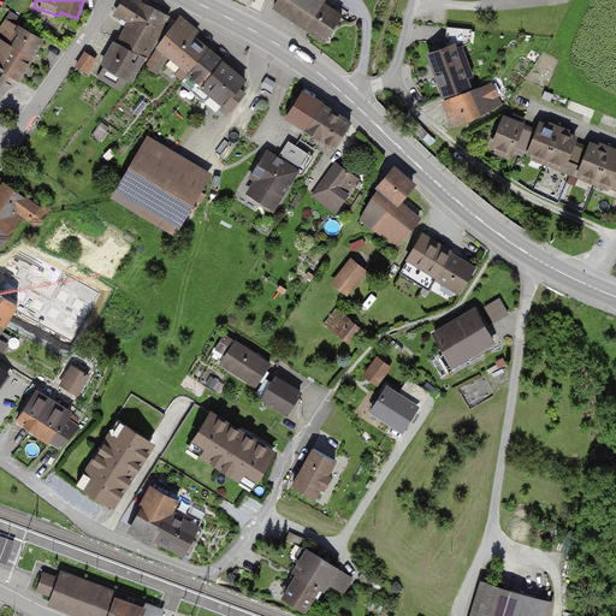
[(100,76),(119,88),(125,76),(129,78),(142,55),(147,57),(170,17),(137,0),(124,0),(117,13),(130,22),(100,76)]
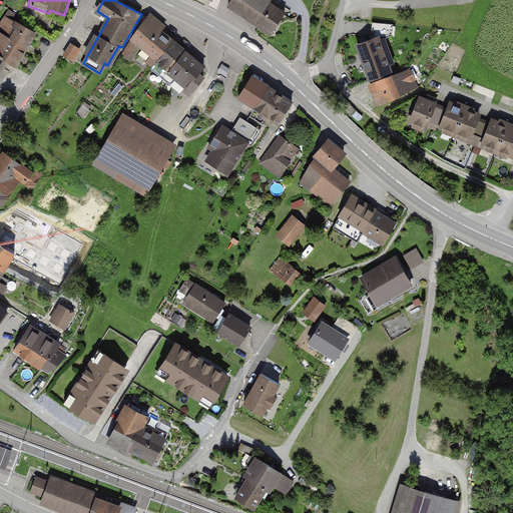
[(231,0),(228,5),(272,34),(285,14),(289,16),(292,11),(282,5),(279,9),(270,3),(271,0),(231,0)]
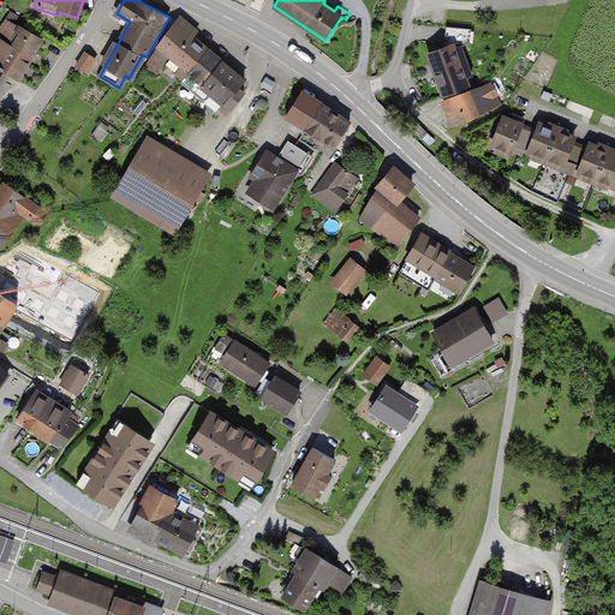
[(197,33),(179,17),(149,60),(162,69),(169,55),(183,66),(175,75),(183,81),(208,51),(193,39),(197,33)]
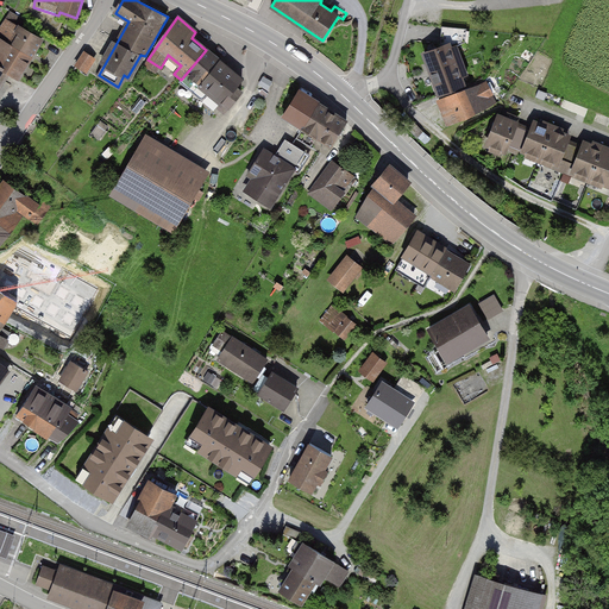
[(18,79),(42,39),(7,19),(0,31),(0,67),(5,70),(18,79)]
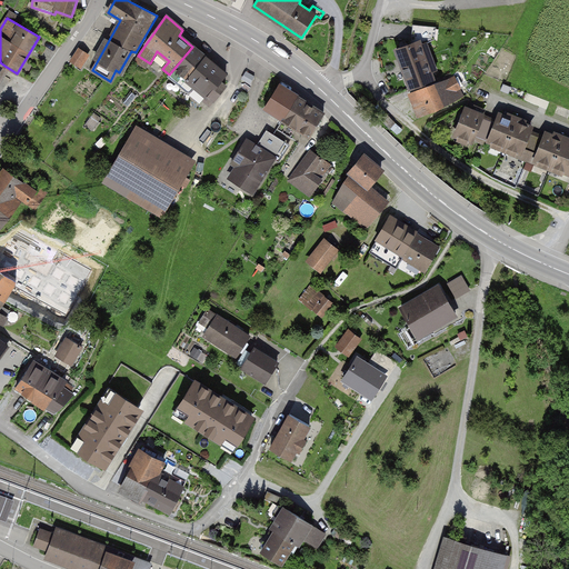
[(411,45),(397,49),(411,89),(433,81),(421,45),(436,40),(437,28),(413,25),(411,45)]
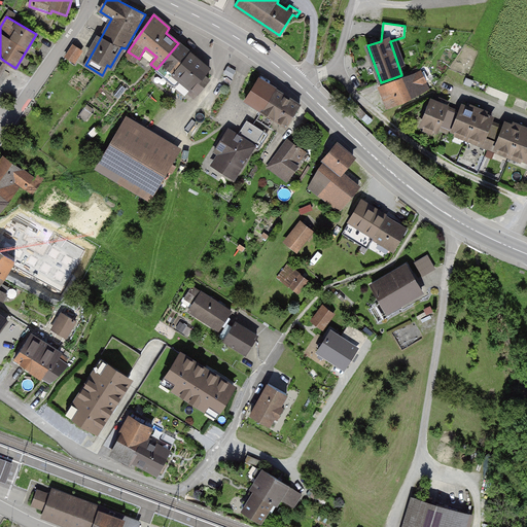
[(191,90),(197,95),(209,80),(204,75),(210,69),(178,43),(156,69),(175,84),(181,77),(194,88),(191,90)]
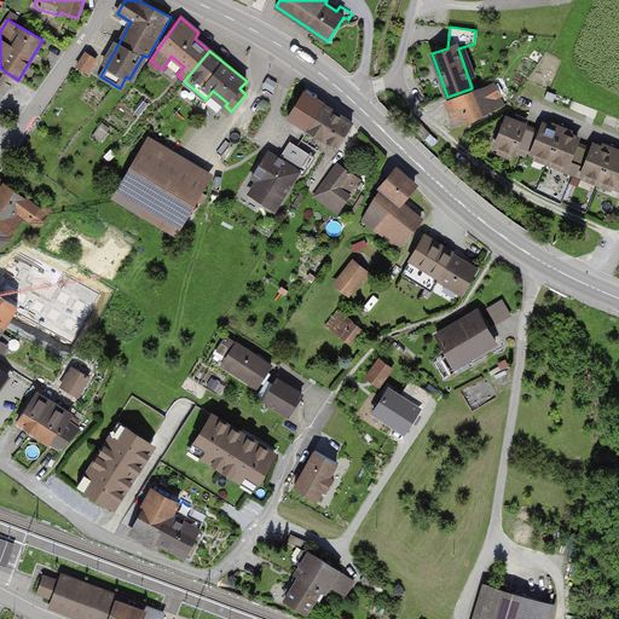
[(77,67),(88,73),(92,67),(90,65),(94,58),(86,53),(77,67)]
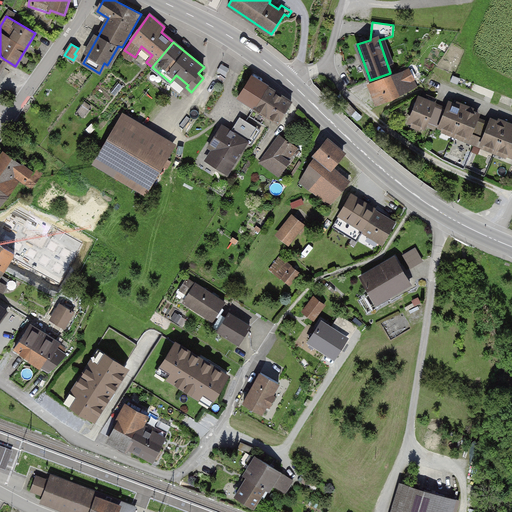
[(390,76),(370,84),(378,104),(398,96),(418,84),(410,70),(390,76)]
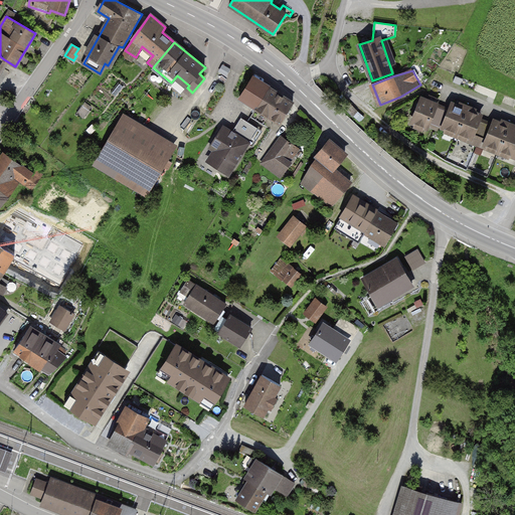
[(293,105),(252,78),(239,99),(280,125),(293,105)]
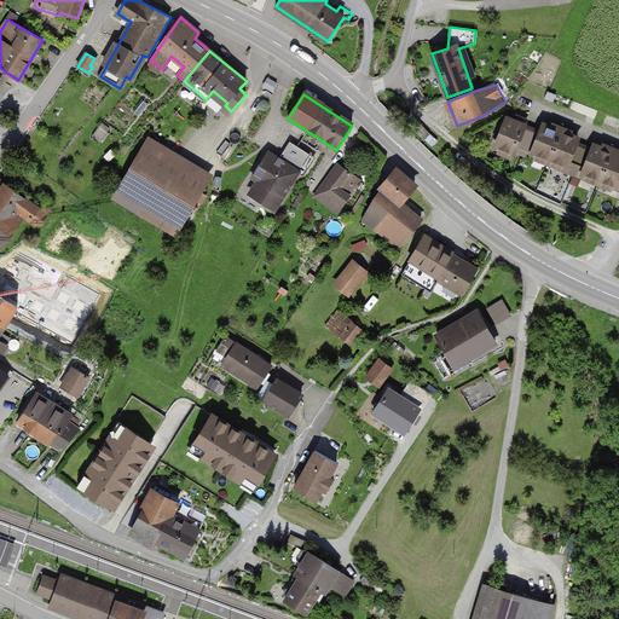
[(492,146),(513,155),(526,125),(507,116),(492,146)]
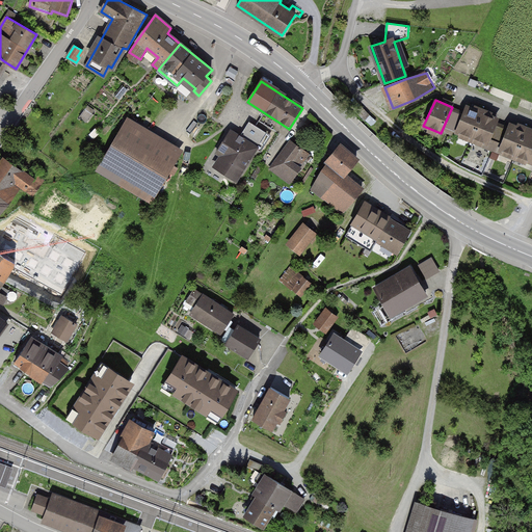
[(485,144),(497,117),(468,105),(455,131),(485,144)]
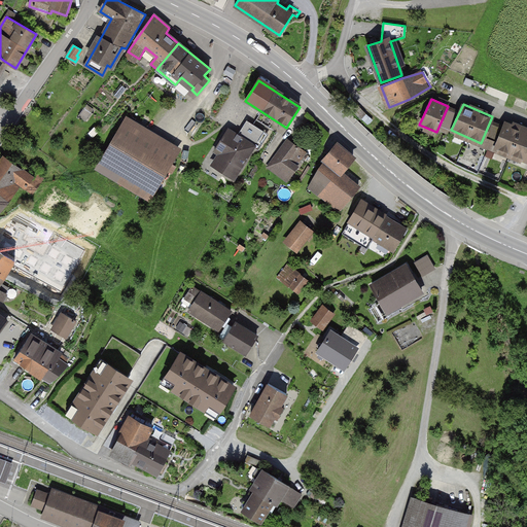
[(180,149),(124,118),(95,171),(151,202),(180,149)]
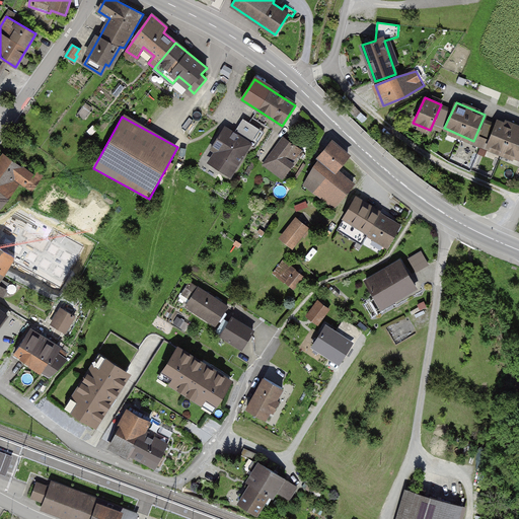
[(517,161),(518,157),(518,128),(498,119),(485,147),(517,161)]
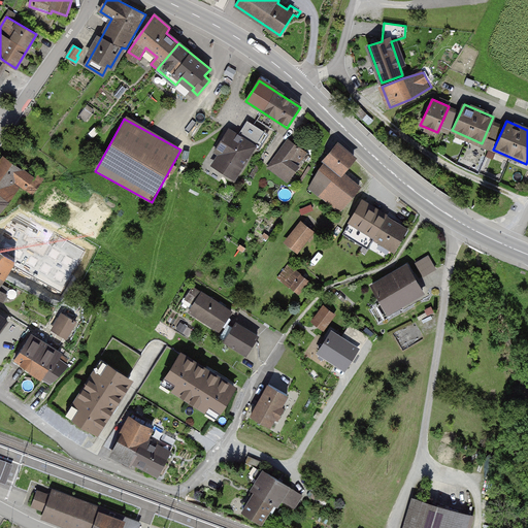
[(224,157),(217,167),(235,178),(254,147),(259,151),(268,135),(250,124),(241,137),(229,130),(216,152),(224,157)]
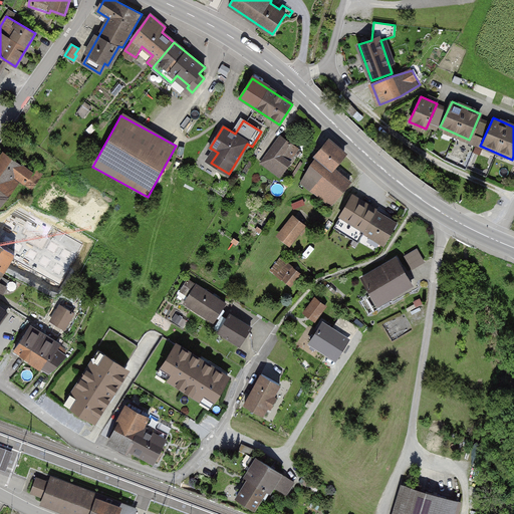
[(283,138),(267,160),(283,171),(298,148),(283,138)]
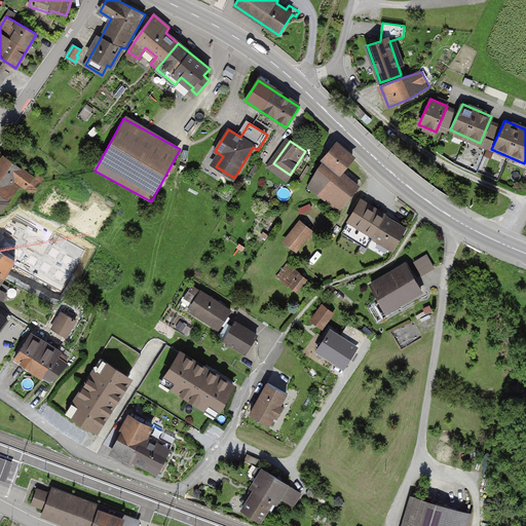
[(327,156),(313,178),(335,194),(330,200),(339,209),(359,187),(341,174),(353,157),(337,145),(327,156)]
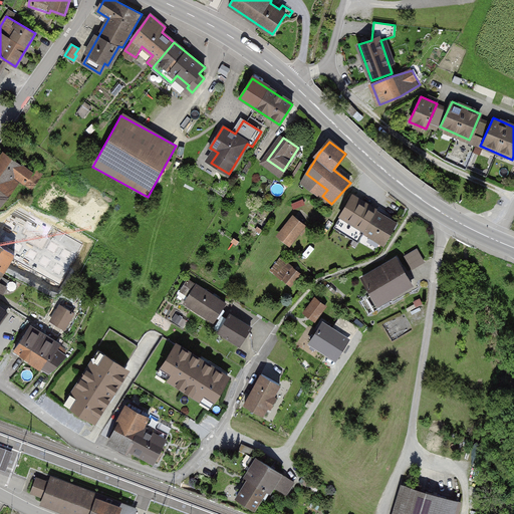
[(32,173),(4,153),(0,158),(0,207),(0,208),(17,184),(11,179),(15,174),(26,182),(32,173)]
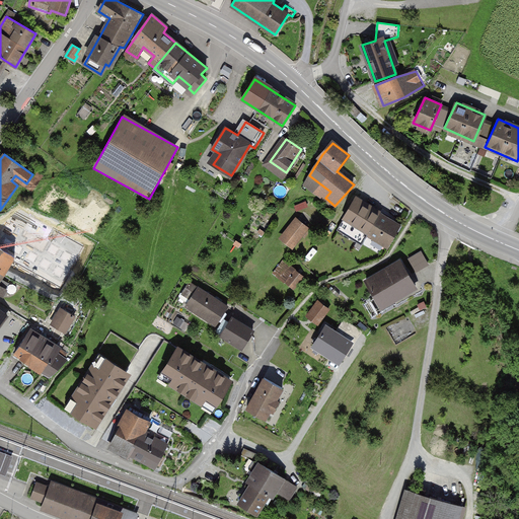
[(388,251),(404,223),(356,195),(340,223),(388,251)]
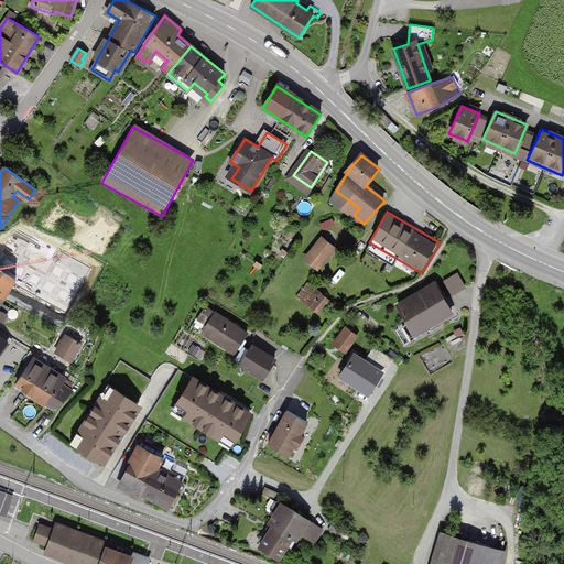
[(327,231),(307,257),(322,269),(343,243),(327,231)]
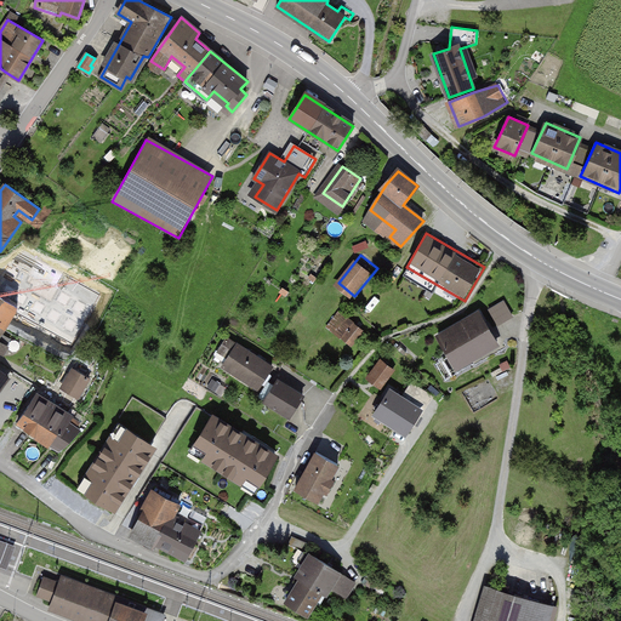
[(90,317),(98,290),(77,284),(68,311),(90,317)]
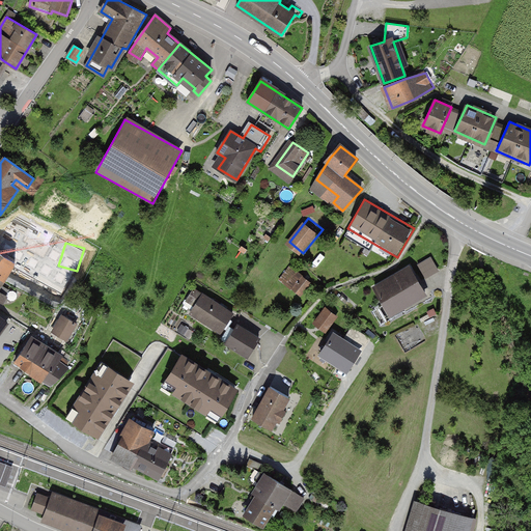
[(0,301),(1,302),(8,289),(1,285),(16,262),(0,252),(0,301)]
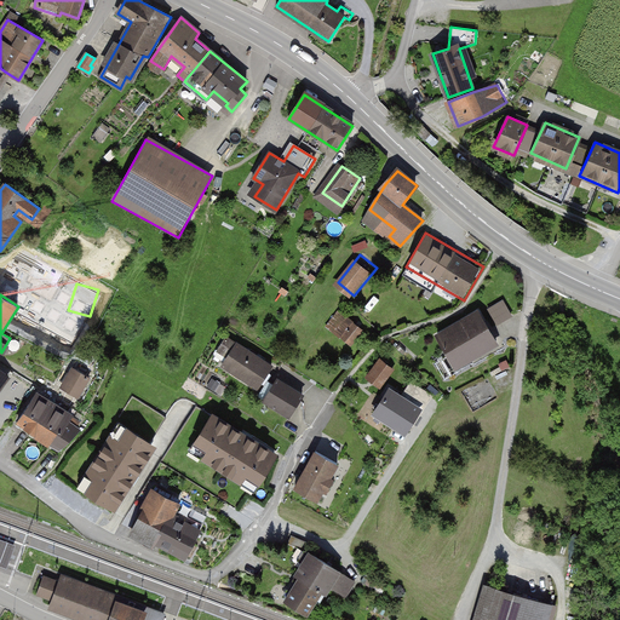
[(488,308),(498,325),(515,316),(505,299),(488,308)]
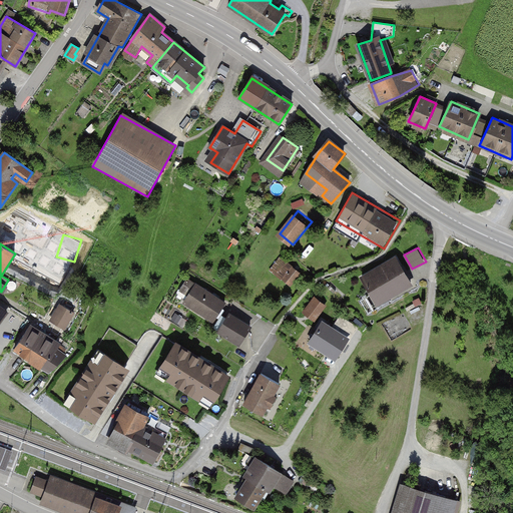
[(302,274),(281,258),(270,274),(290,289),(302,274)]
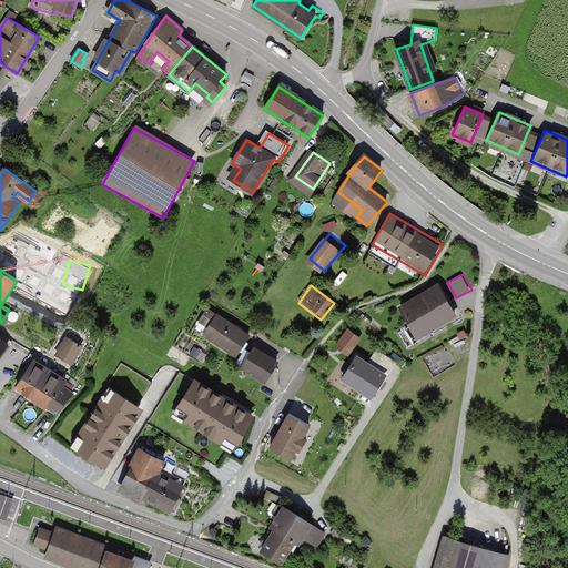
[(401,307),(418,336),(455,314),(438,285),(401,307)]
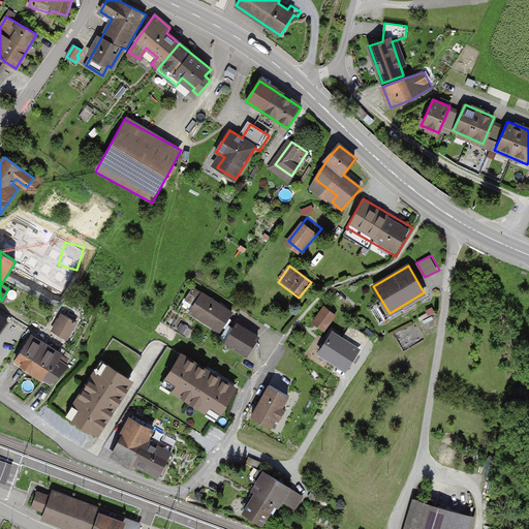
[(190,309),(221,328),(232,307),(201,289),(190,309)]
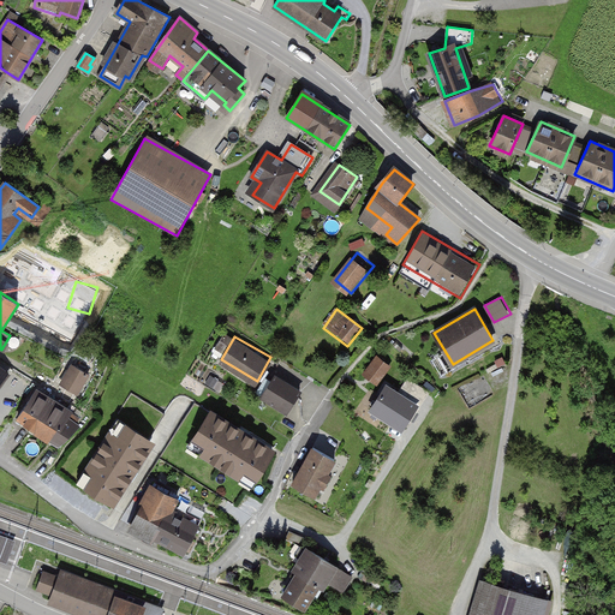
[(365,375),(380,384),(395,362),(381,352),(365,375)]
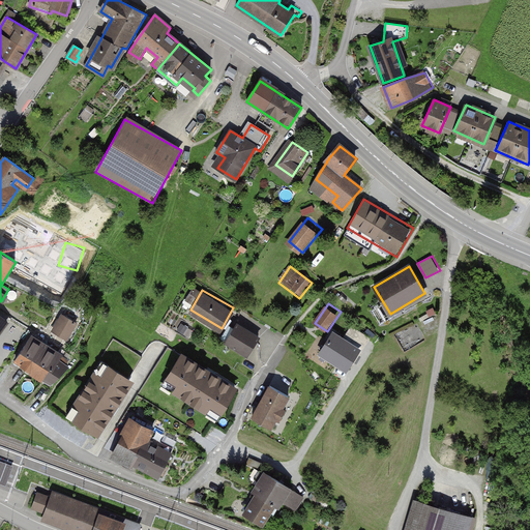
[(61,314),(51,330),(62,336),(71,321),(61,314)]
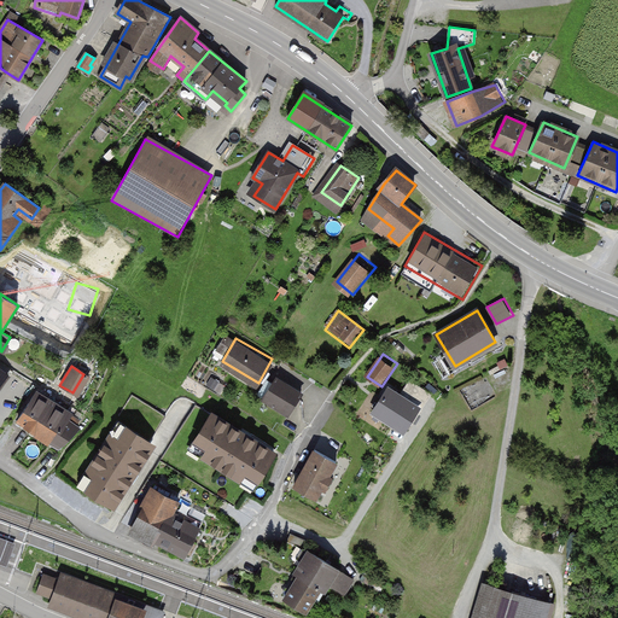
[(303,395),(273,378),(257,403),(287,420),(303,395)]
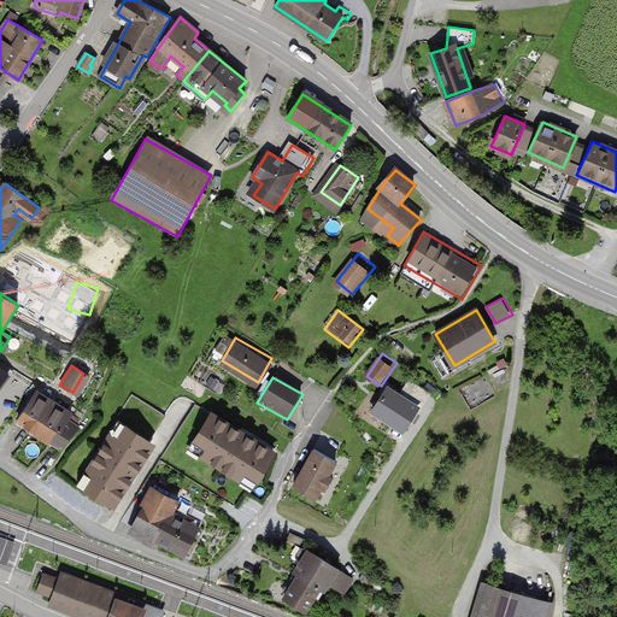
[(372,411),(403,430),(418,407),(388,388),(372,411)]
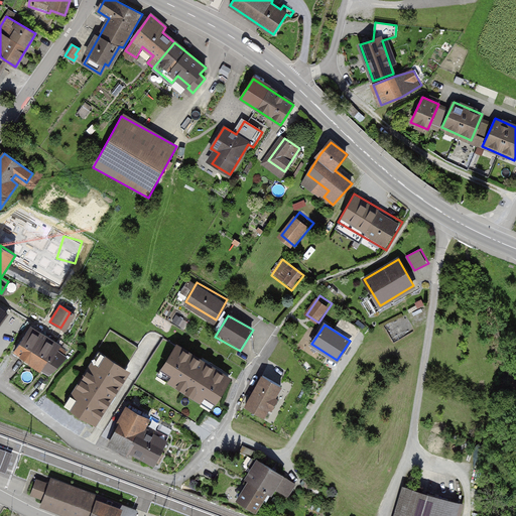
[(31,326),(14,352),(51,376),(69,350),(31,326)]
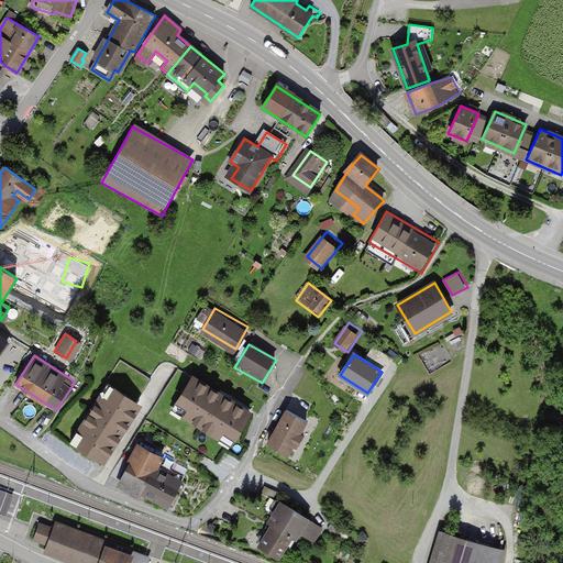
[(192,377),(172,411),(232,448),(253,414),(192,377)]
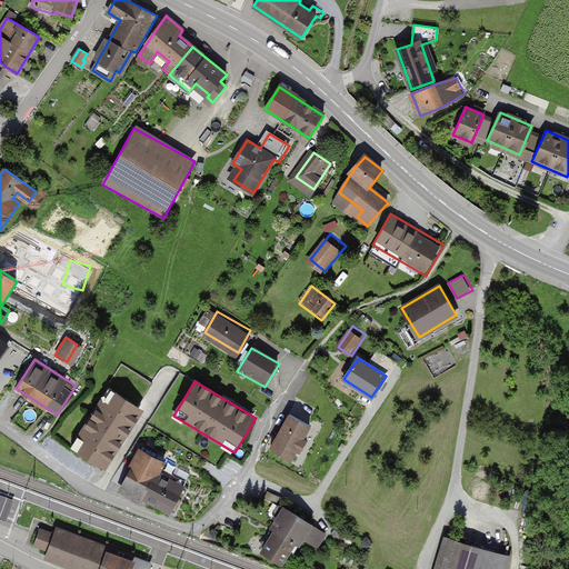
[(70,447),(106,470),(145,411),(109,388),(70,447)]
